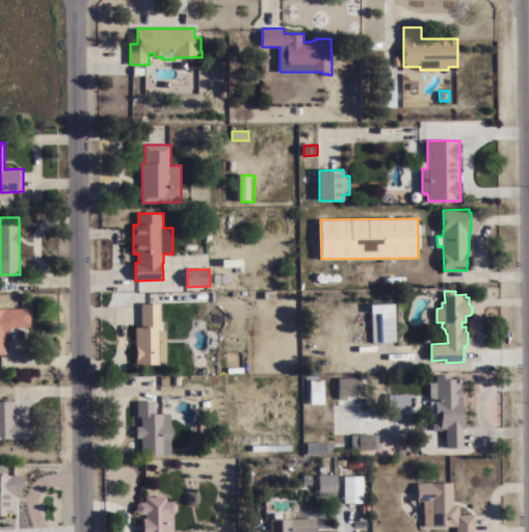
[(136,327),(142,327),(141,303),(160,303),(161,330),(167,330),(167,363),(161,363),(161,364),(137,365),(136,327)]
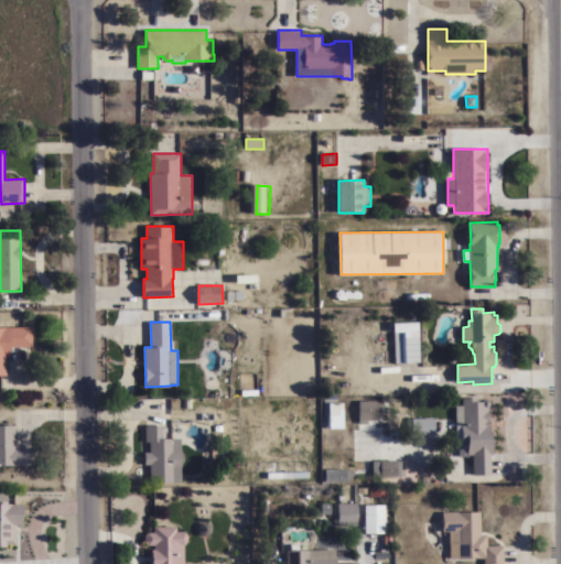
[(420,362),(397,364),(396,332),(395,332),(394,323),(419,322),(420,362)]
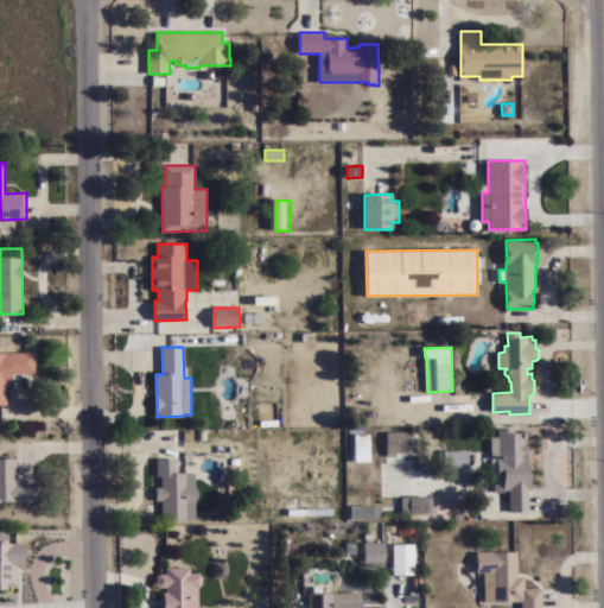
[(0,353),(36,353),(36,373),(12,374),(12,384),(7,384),(8,405),(0,405),(0,353)]
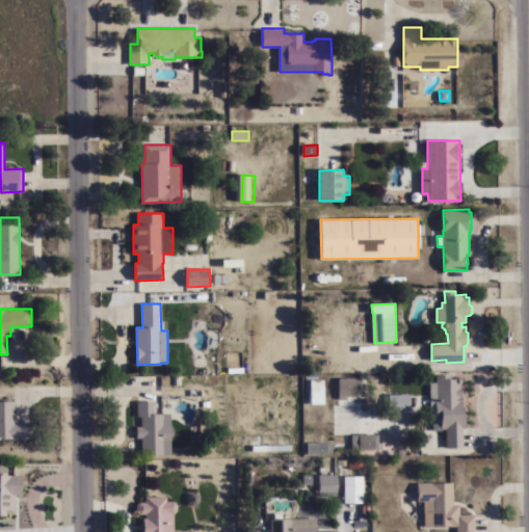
[(430,382),(437,382),(437,375),(448,375),(448,379),(455,378),(455,376),(459,376),(463,379),(463,382),(460,383),(461,387),(463,409),(465,409),(466,428),(464,429),(465,448),(447,448),(447,429),(441,429),(441,424),(435,424),(435,419),(431,419),(430,382)]
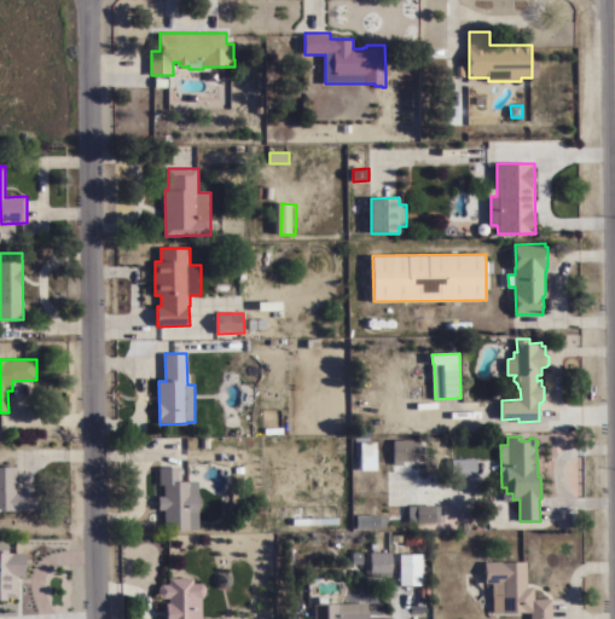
[(398,462),(424,463),(425,441),(399,440),(398,462)]
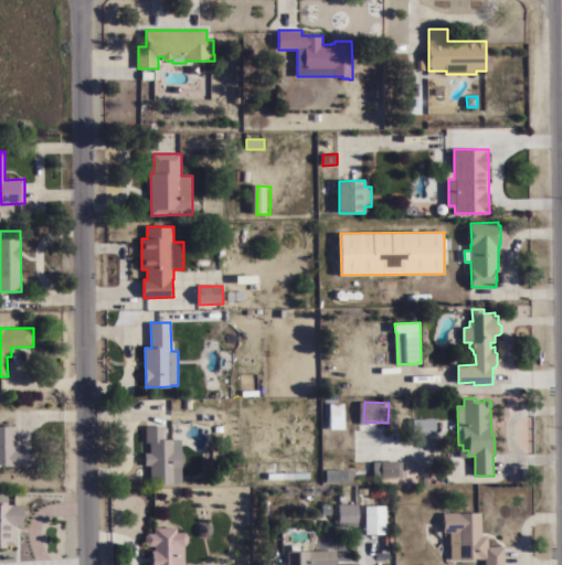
[(330,403),(345,403),(345,429),(330,429),(330,403)]
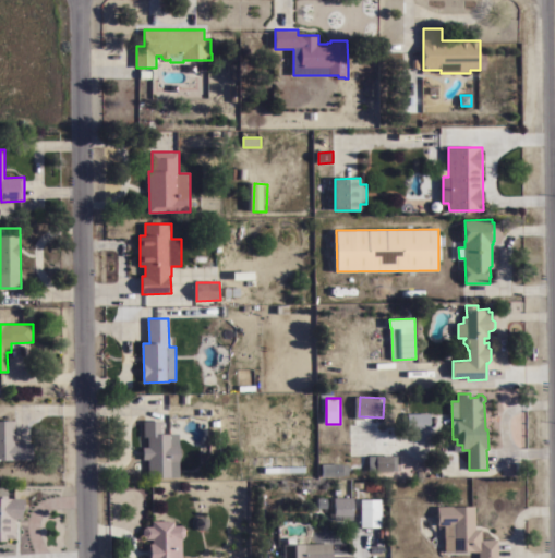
[(16,444),(34,444),(35,460),(0,460),(0,421),(15,421),(16,444)]
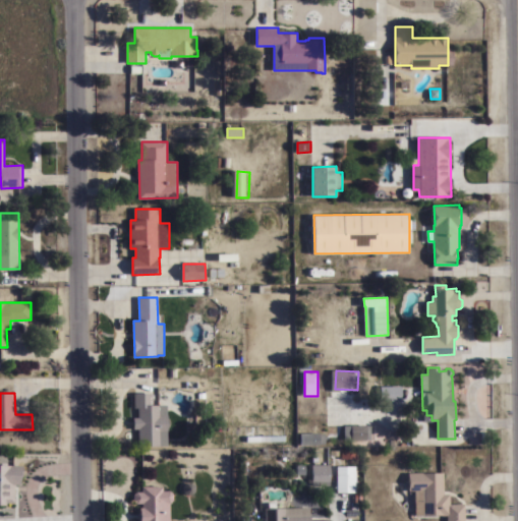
[(153,405),(168,405),(168,415),(169,415),(169,430),(168,430),(168,446),(139,447),(139,429),(134,429),(134,417),(139,417),(138,408),(135,408),(135,393),(153,393),(153,405)]
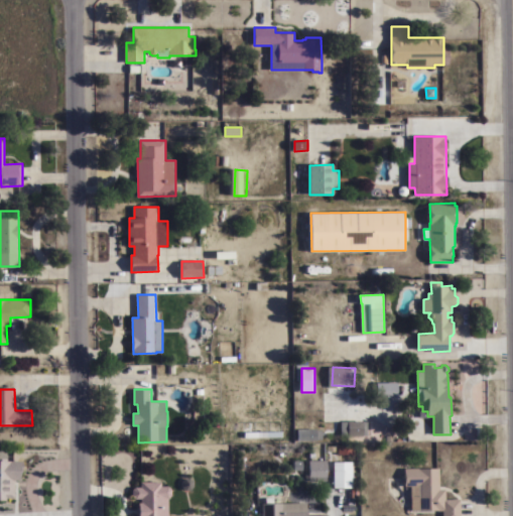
[(364,421),(368,421),(368,435),(364,435),(364,436),(349,436),(349,435),(342,435),(342,421),(349,421),(364,421)]
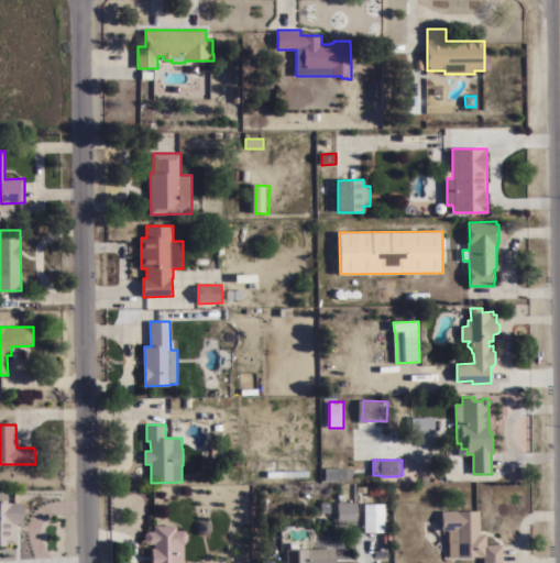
[(326,482),(326,468),(338,468),(338,470),(342,470),(343,481),(338,481),(338,482),(326,482)]
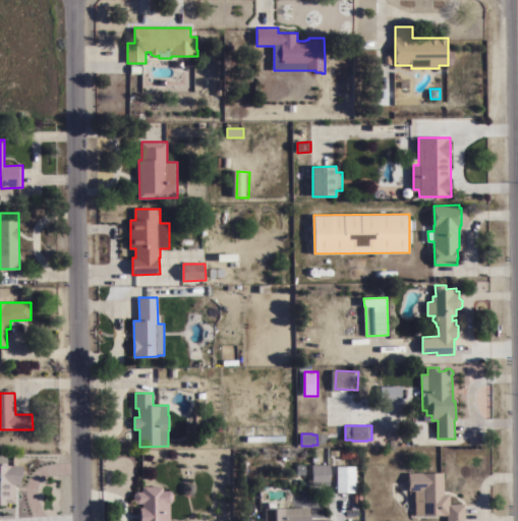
[(351,478),(352,462),(339,462),(338,478),(351,478)]
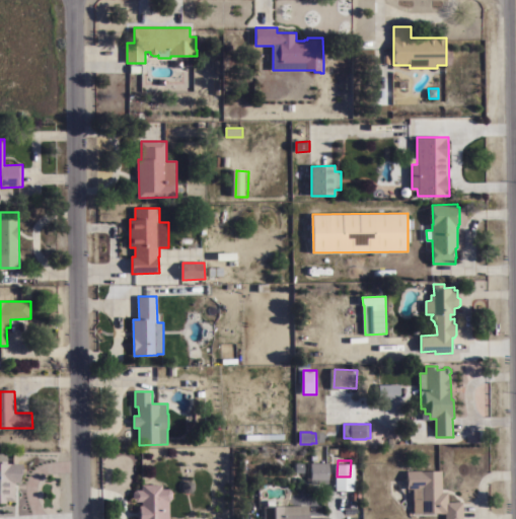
[(0,461),(7,461),(7,463),(23,464),(23,474),(21,474),(21,484),(15,483),(15,501),(6,501),(6,503),(0,503),(0,461)]
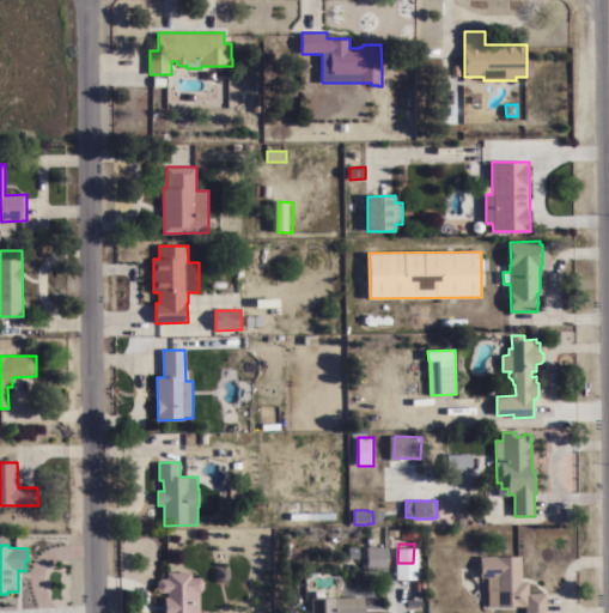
[(351,559),(349,547),(360,547),(360,559),(351,559)]
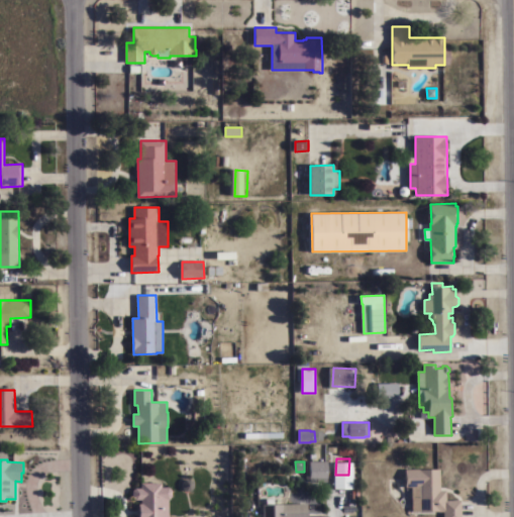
[(328,461),(328,462),(333,462),(333,472),(328,472),(328,482),(311,482),(311,461),(328,461)]
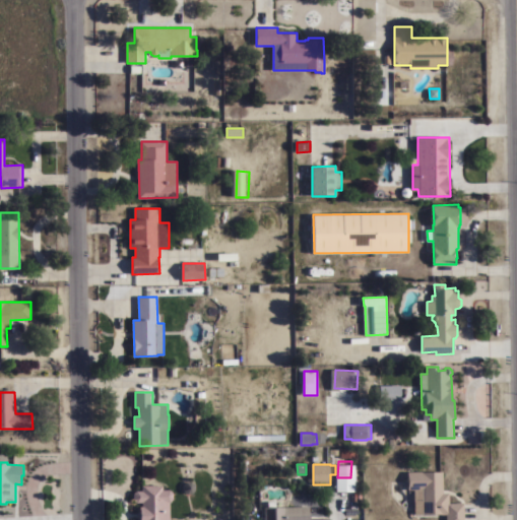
[(414,490),(409,491),(408,472),(424,471),(424,472),(443,472),(444,494),(449,493),(450,503),(464,503),(464,519),(447,519),(447,514),(415,514),(414,490)]
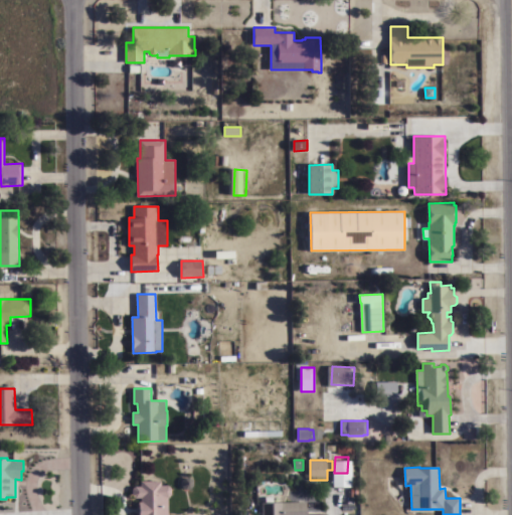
[(169,514),(139,514),(139,502),(142,502),(142,498),(136,498),(133,496),(133,489),(136,486),(142,486),(141,481),(161,481),(161,485),(169,485),(172,488),(172,494),(169,498),(169,514)]
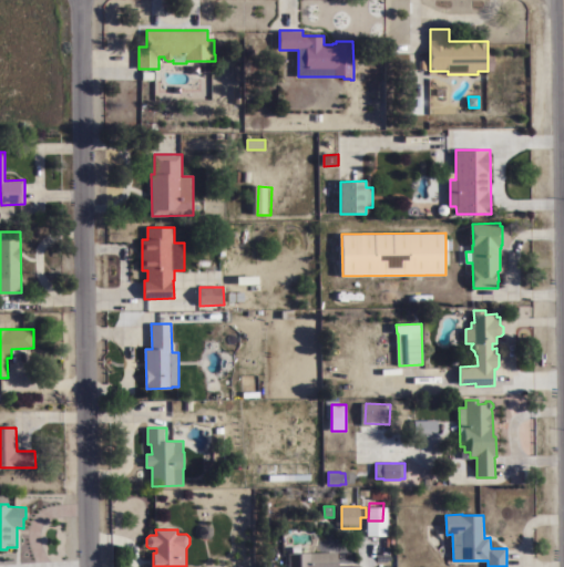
[(294,553),(294,547),(301,547),(303,553),(339,553),(339,566),(362,566),(289,566),(289,553),(294,553)]
